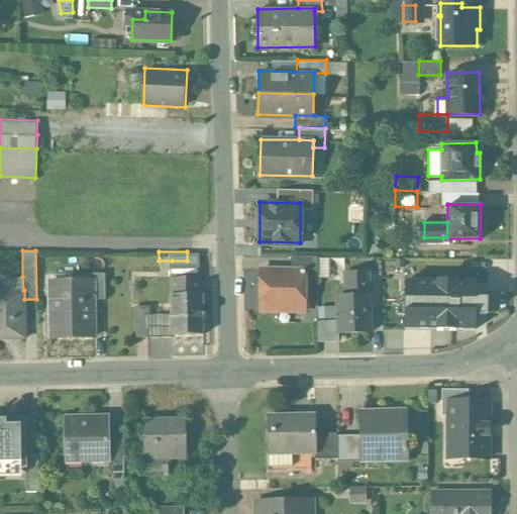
[(200,252),(187,251),(187,261),(200,262),(200,252)]
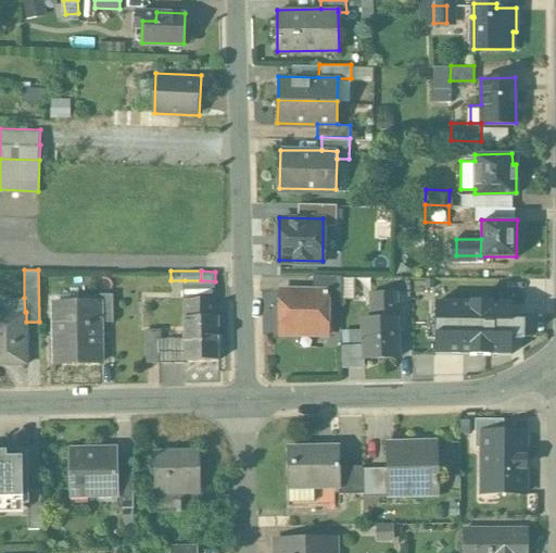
[(341,274),(313,274),(313,289),(328,289),(328,300),(341,300),(341,274)]
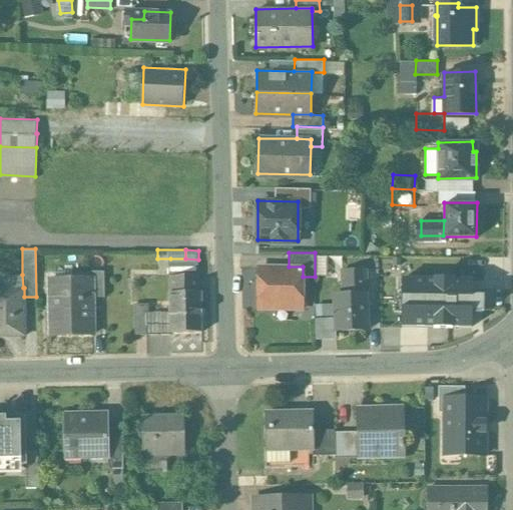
[(444,257),(427,257),(427,276),(444,276),(444,268),(444,257)]
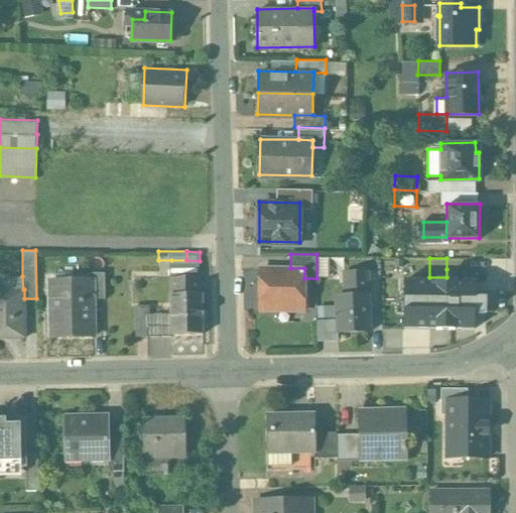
[(186,260),(171,260),(171,275),(200,275),(200,261),(186,260)]
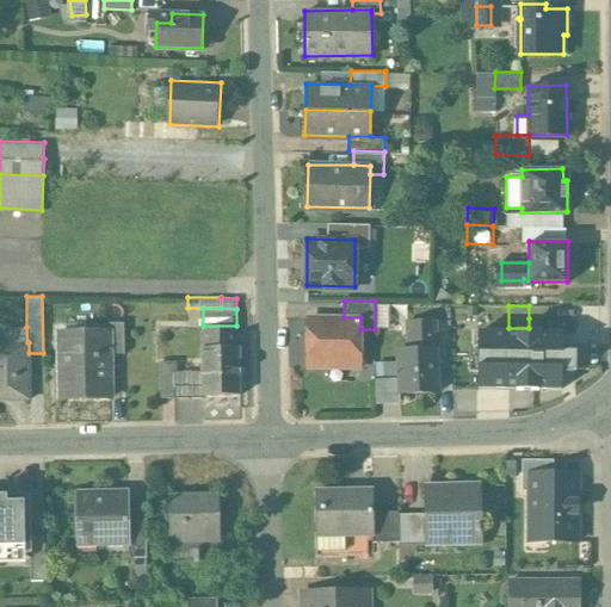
[(344,317),(308,316),(307,365),(359,365),(360,329),(360,317),(344,317)]
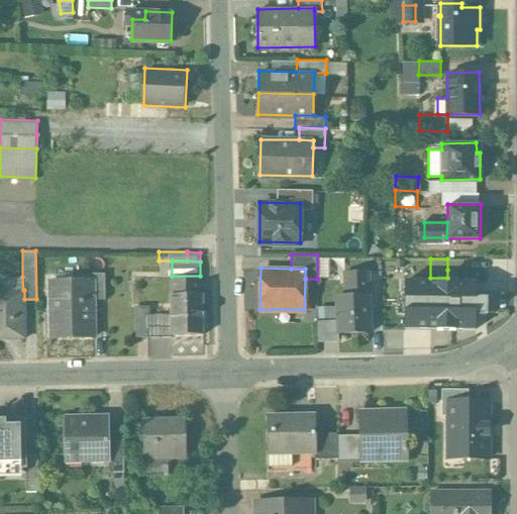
[(480,270),(447,270),(447,278),(447,296),(447,301),(481,301),(481,280),(480,280),(480,270)]
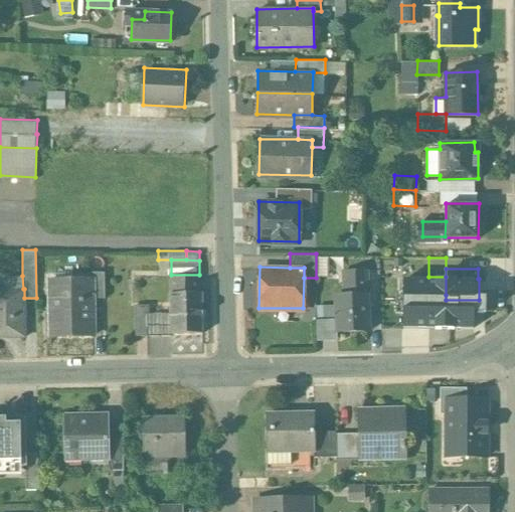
[(105,297),(105,270),(92,270),(92,278),(93,297),(105,297)]
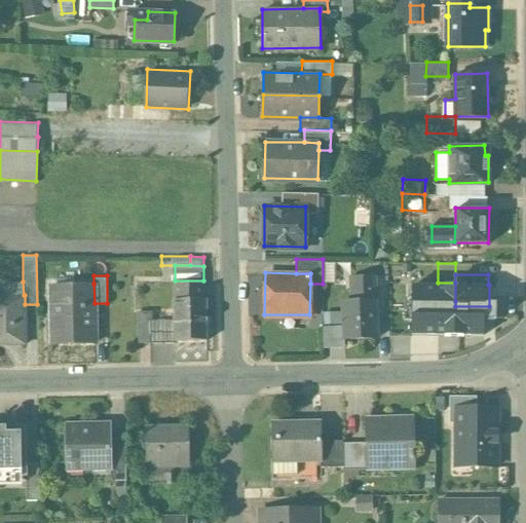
[(71,284),(71,276),(50,277),(50,284),(50,285),(51,341),(95,341),(95,303),(94,284),(71,284)]
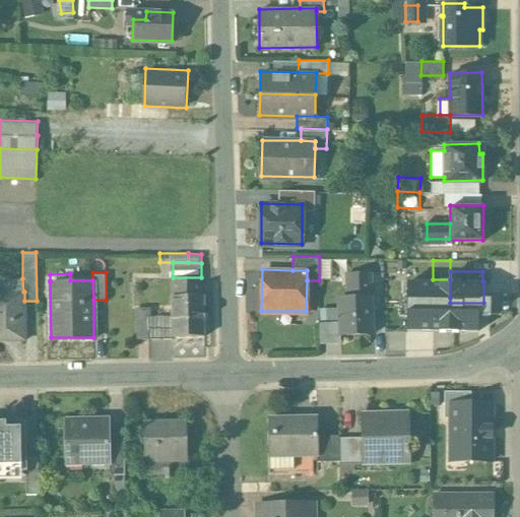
[(370,273),(347,273),(348,298),(371,298),(370,273)]
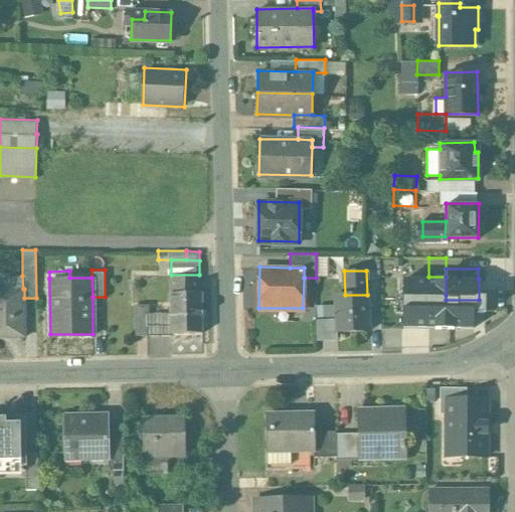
[(199,275),(171,275),(171,291),(171,313),(170,334),(172,334),(172,332),(202,332),(202,292),(198,292),(199,275)]
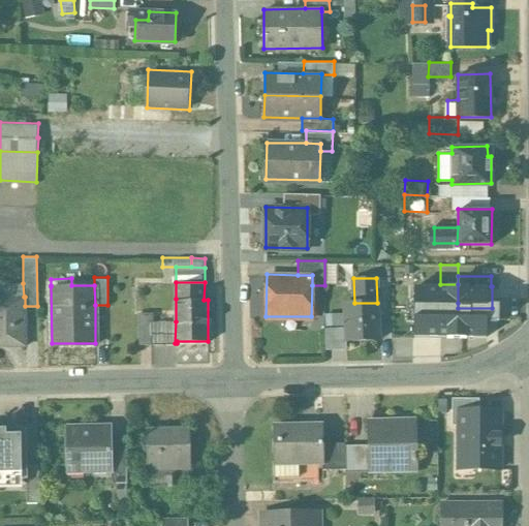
[(5,297),(0,297),(0,344),(26,344),(25,306),(25,297),(24,297),(23,283),(5,283),(5,297)]
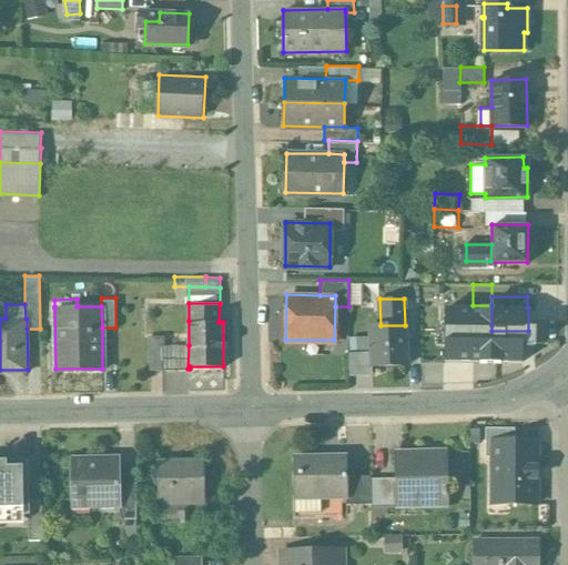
[(492,305),(473,305),(473,325),(492,325),(492,305)]
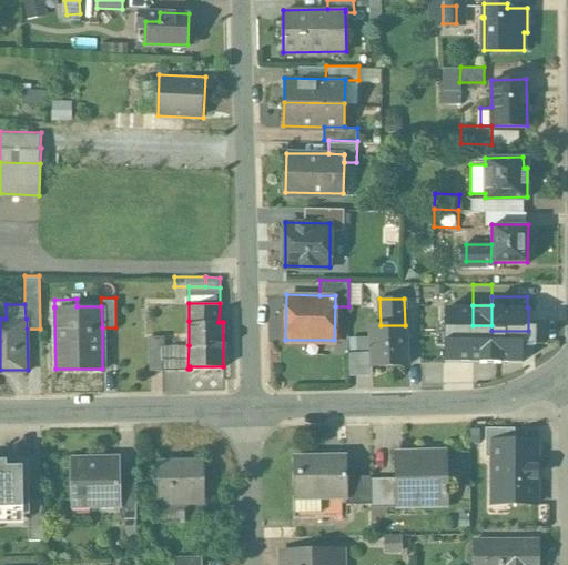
[(407,363),(405,325),(381,325),(371,325),(373,363),(407,363)]
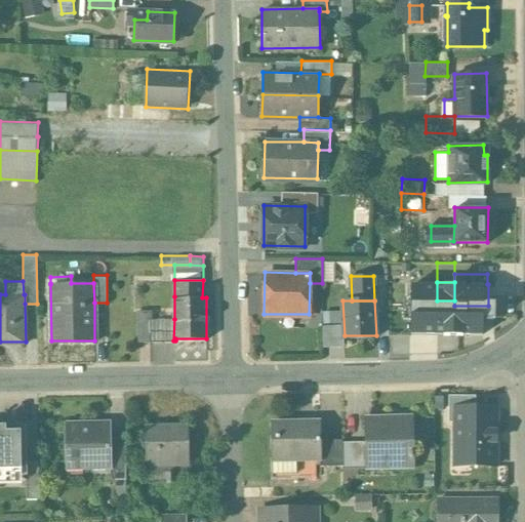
[(174,319),(150,318),(149,340),(173,340),(174,319)]
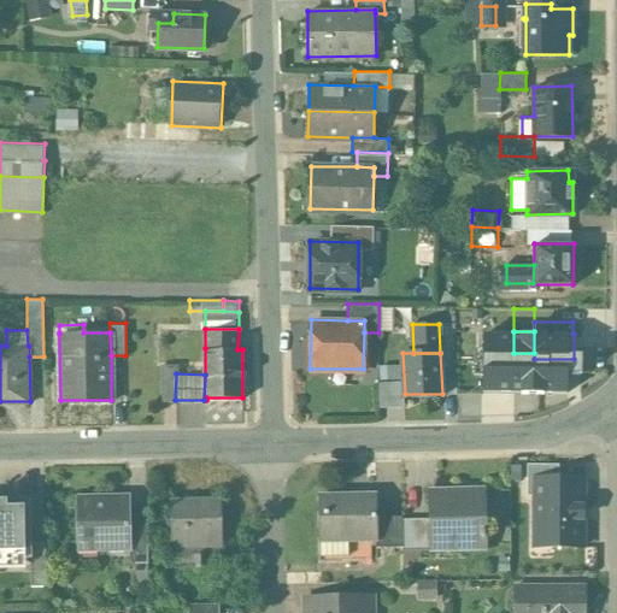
[(557,479),(535,479),(535,508),(535,523),(540,523),(540,536),(551,536),(551,553),(574,553),(574,523),(575,523),(575,479),(573,479),(573,476),(557,476),(557,479)]
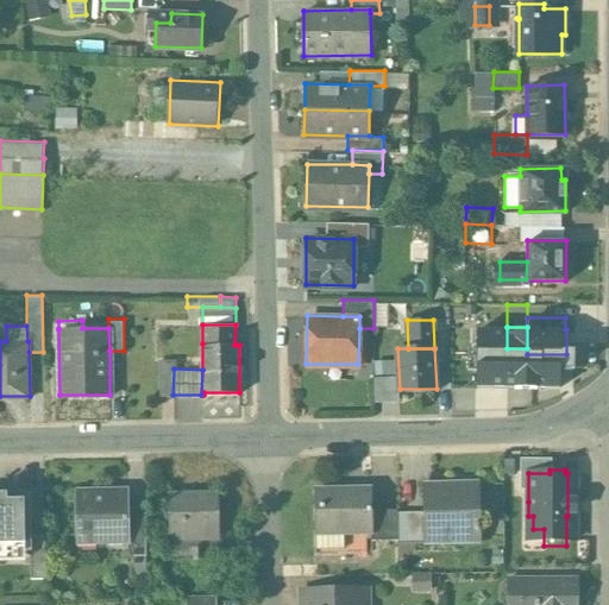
[(528,473),(503,473),(503,502),(528,502),(528,473)]
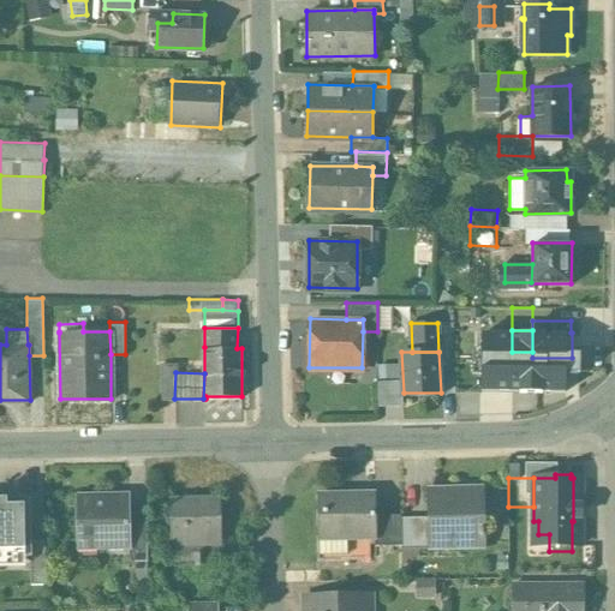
[(479,487),(435,487),(435,515),(428,515),(429,537),(459,537),(459,545),(484,545),(483,527),(481,527),(479,487)]
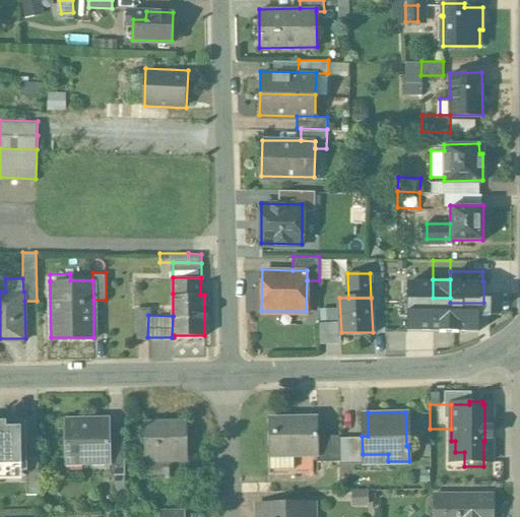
[(109,417),(65,417),(66,464),(109,463),(110,463),(110,434),(109,417)]
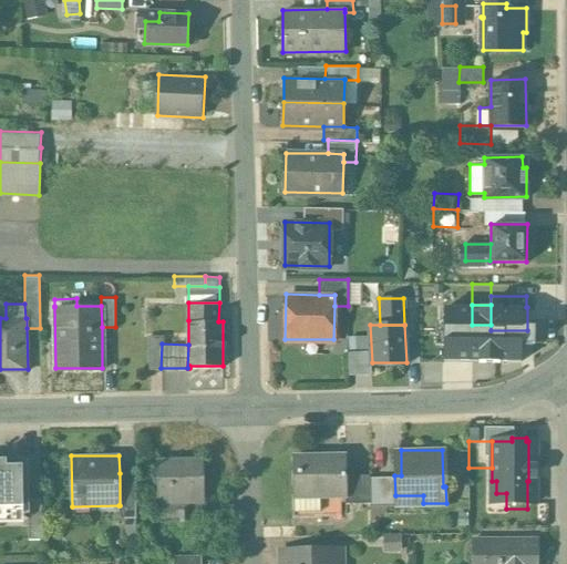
[(346,455),(294,457),(294,496),(346,495),(347,495),(346,473),(346,455)]
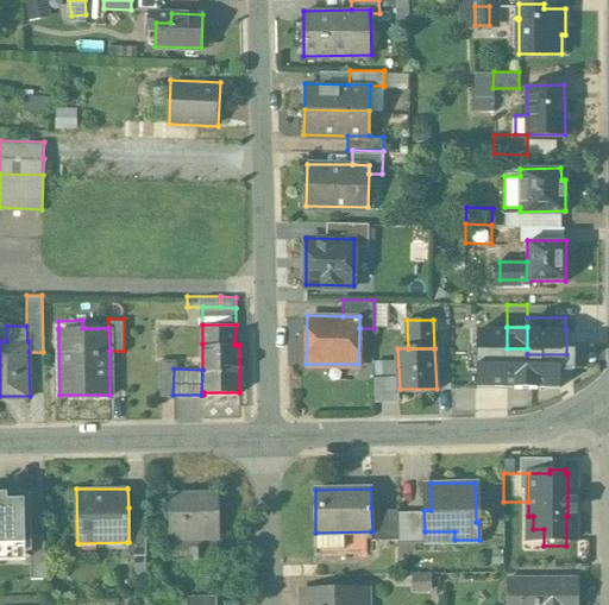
[(30,492),(0,492),(0,559),(31,559),(31,578),(44,578),(44,535),(30,535),(30,492)]
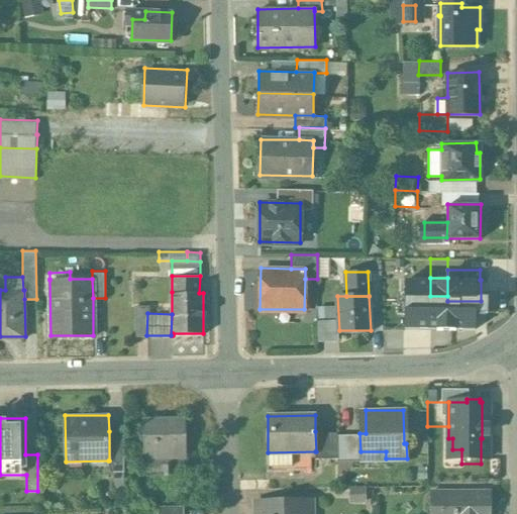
[(186,418),(143,419),(143,452),(139,452),(140,471),(165,470),(165,475),(169,475),(168,457),(186,457),(186,418)]
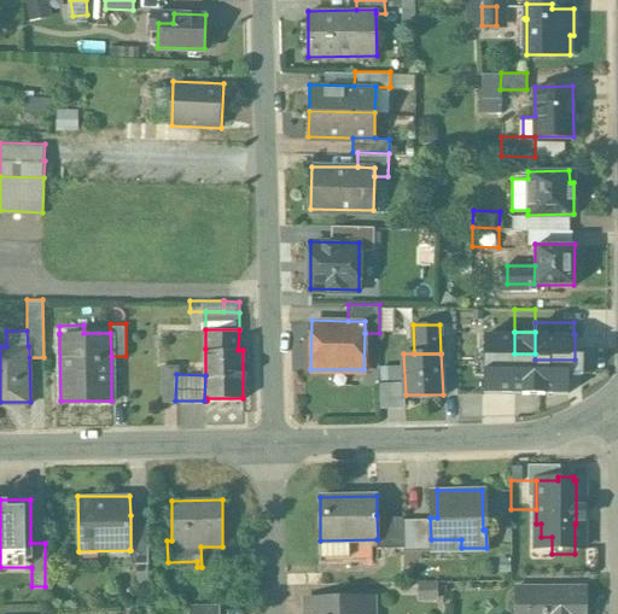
[(147,514),(130,515),(130,550),(129,550),(129,562),(147,562),(147,514)]
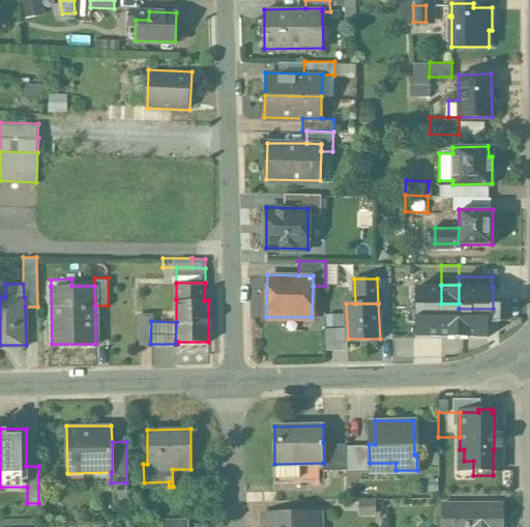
[(346,442),(323,442),(324,463),(323,463),(323,469),(346,469),(346,444),(346,442)]
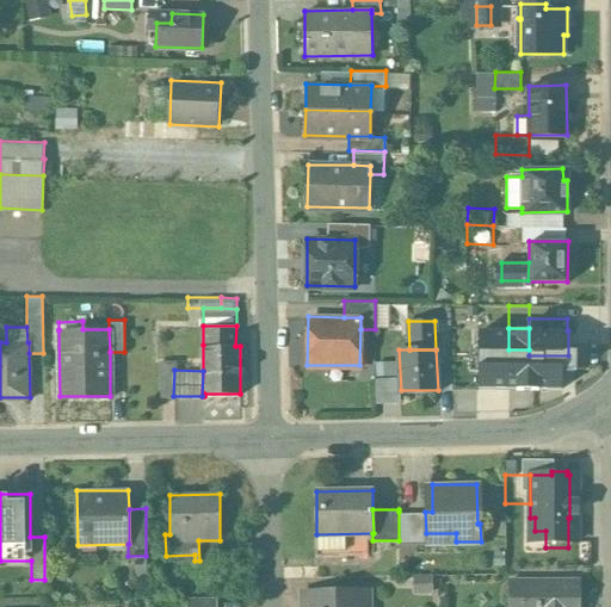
[(414,512),(399,512),(399,540),(399,543),(415,542),(414,512)]
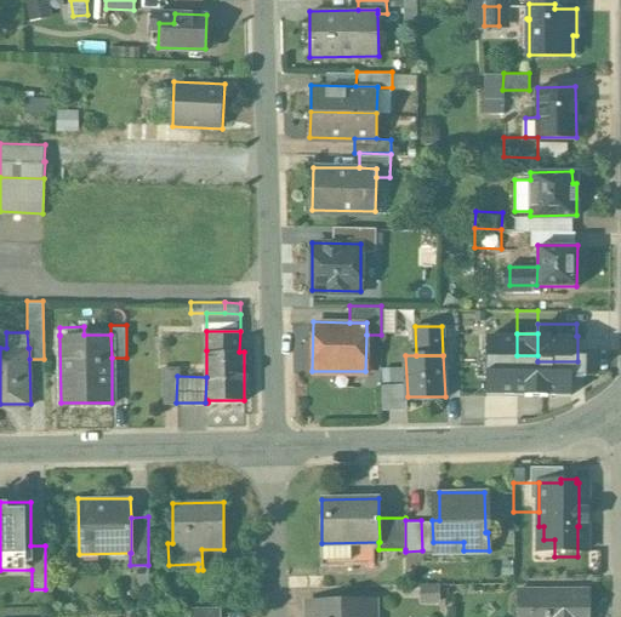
[(585,616),(586,589),(518,588),(517,616),(585,616)]
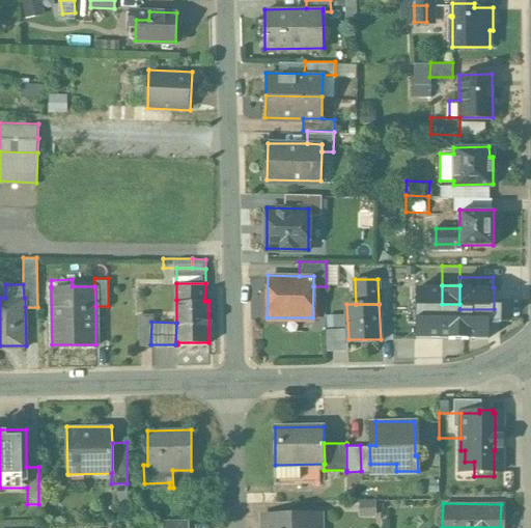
[(320,527),(320,513),(262,515),(262,527),(320,527)]
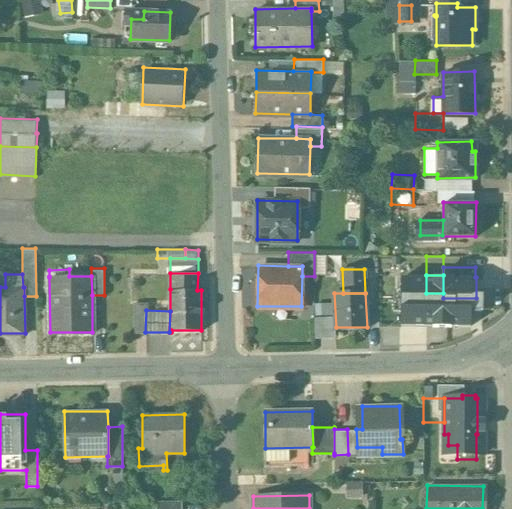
[(180,508),(180,500),(156,501),(156,508),(180,508)]
